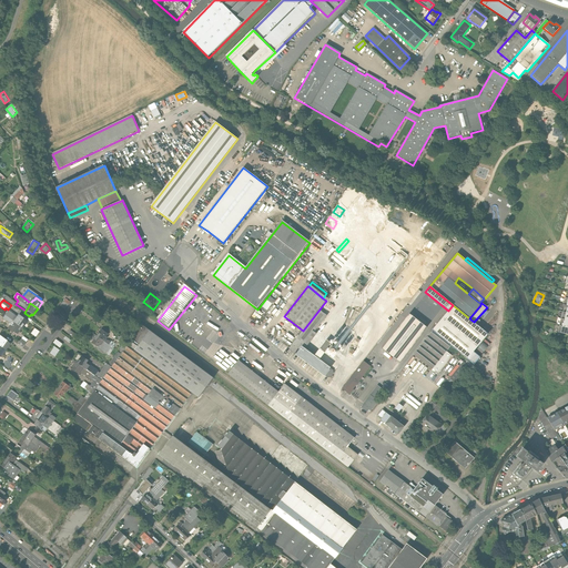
[(432,330),(433,331),(450,346),(467,358),(488,334),(474,322),(469,318),(453,305),(448,311),(432,330)]
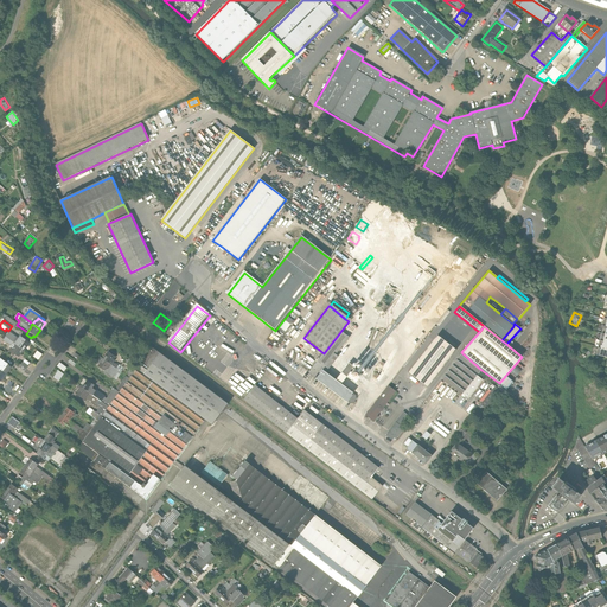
[(308,374),(317,379),(323,372),(325,375),(337,359),(334,357),(349,338),(340,332),(324,353),(308,374)]
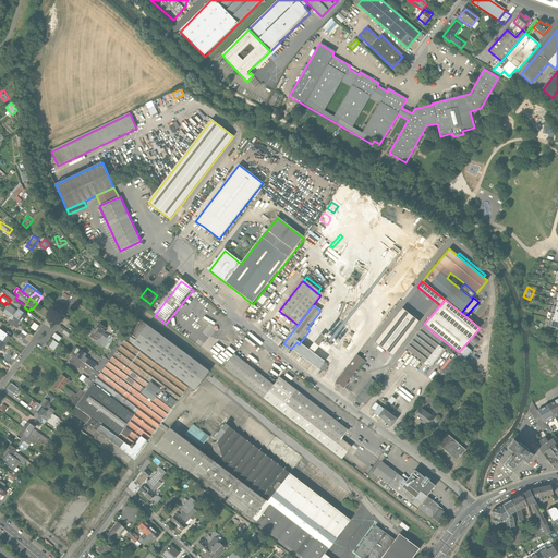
[(5,311),(14,317),(17,313),(9,306),(5,311)]
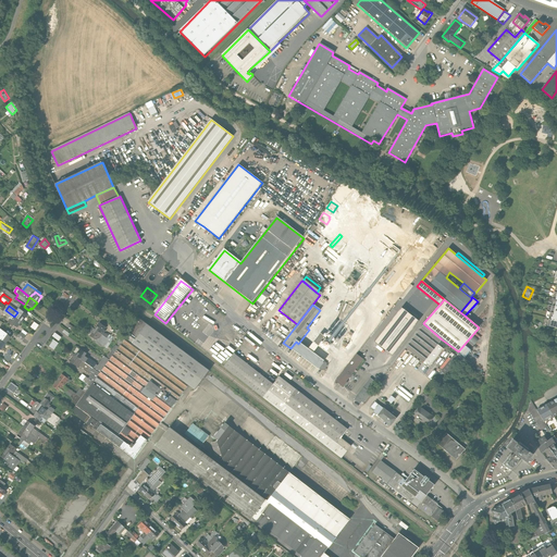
[(401,308),(374,342),(392,356),(419,321),(401,308)]
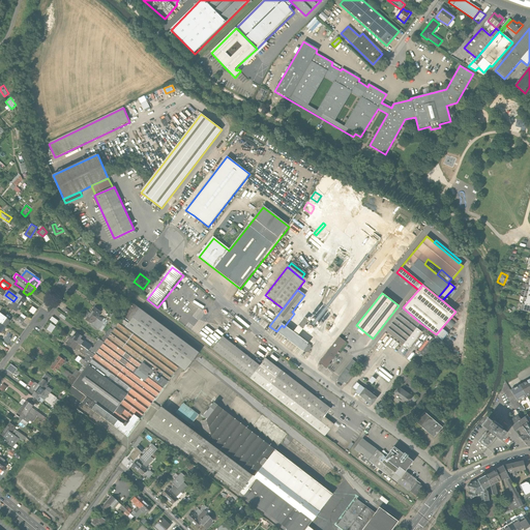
[(23,296),(19,294),(17,297),(13,301),(21,306),(25,301),(22,298),(23,296)]
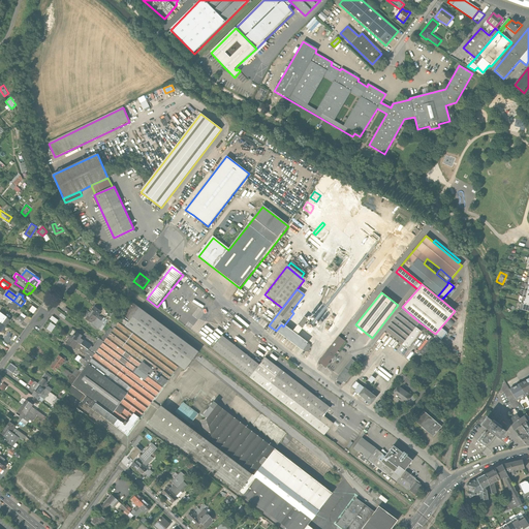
[(8,303),(9,304),(10,305),(13,301),(5,294),(2,297),(6,300),(9,301),(8,303)]
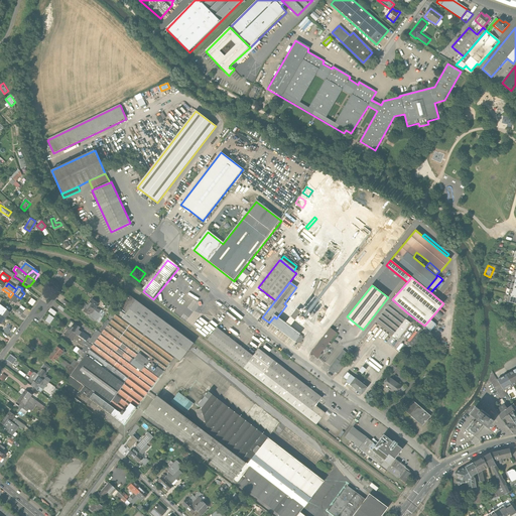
[(20,298),(13,293),(10,297),(9,296),(7,299),(12,303),(13,302),(15,304),(20,298)]
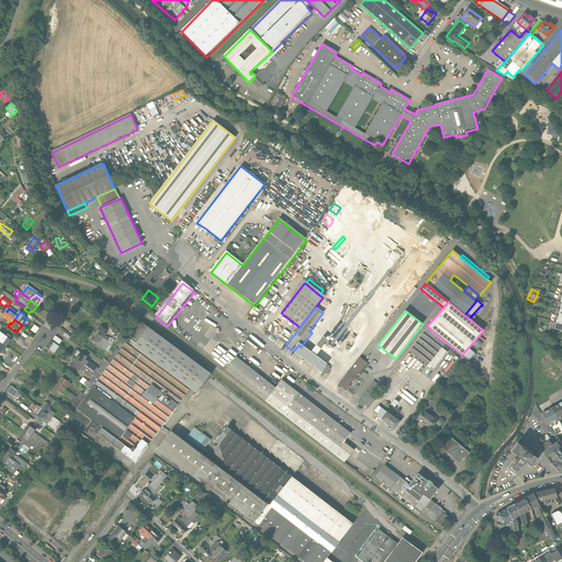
[(98,434),(135,462),(190,388),(133,346),(148,326),(142,321),(128,338),(121,348),(120,350),(110,363),(101,377),(90,390),(82,401),(77,408),(71,417),(97,435),(98,434)]
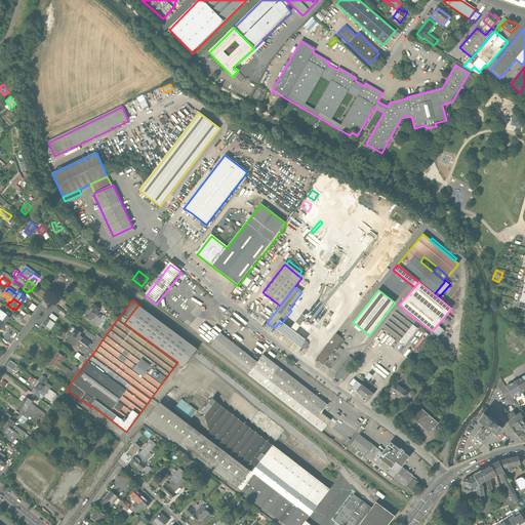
[(37,308),(32,305),(28,309),(33,313),(37,308)]
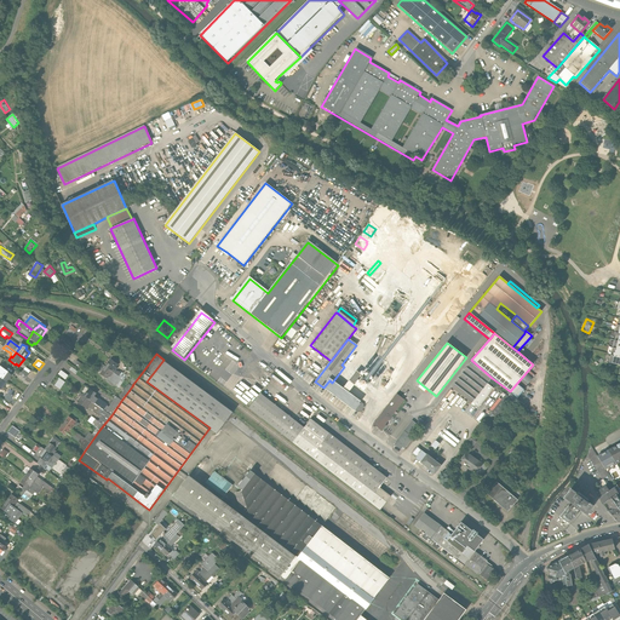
[(105,366),(114,372),(116,368),(116,367),(115,366),(116,363),(110,360),(105,366)]
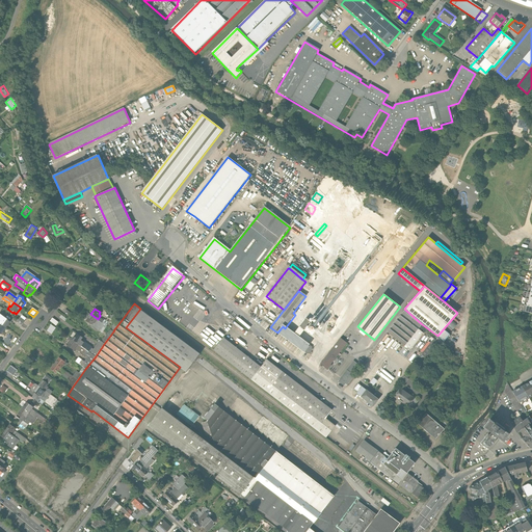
[(201,352),(140,309),(126,327),(180,367),(186,372),(201,352)]
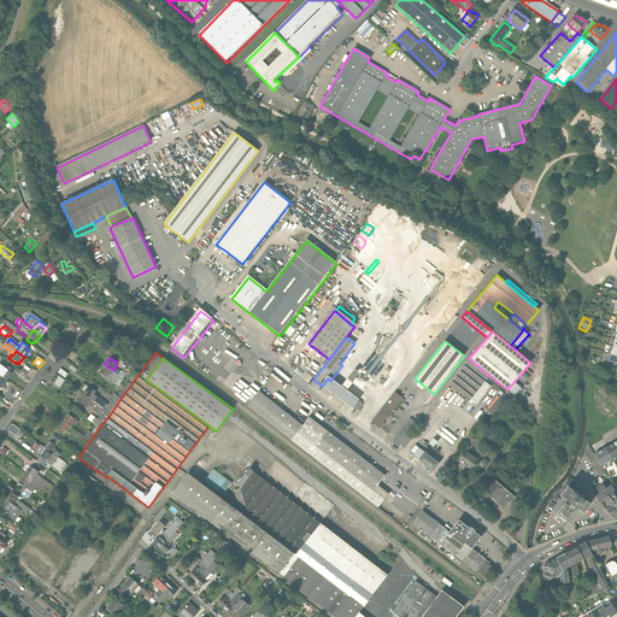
[(470,401),(485,382),(489,376),(470,359),(450,386),(470,401)]
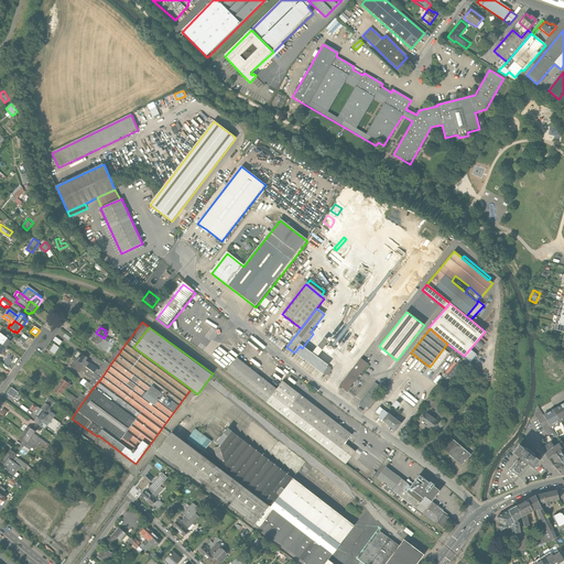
[(19,342),(24,345),(29,336),(24,333),(19,342)]
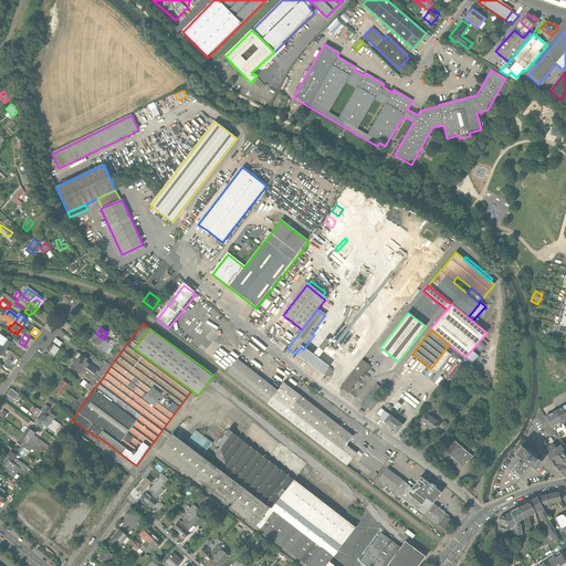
[(92,342),(97,345),(98,343),(101,344),(104,339),(96,334),(92,342)]
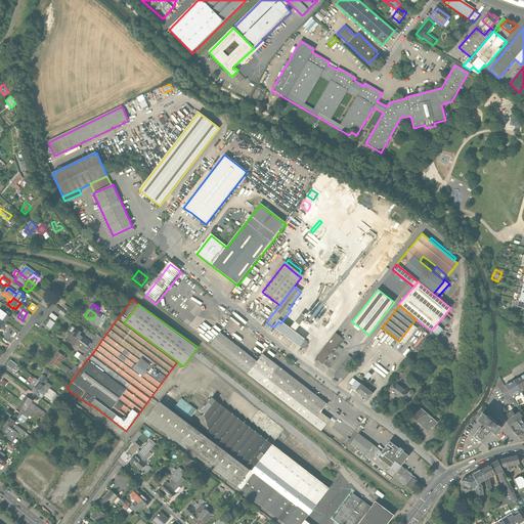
[(1,313),(0,314),(0,317),(5,322),(10,316),(3,311),(2,313),(1,313)]
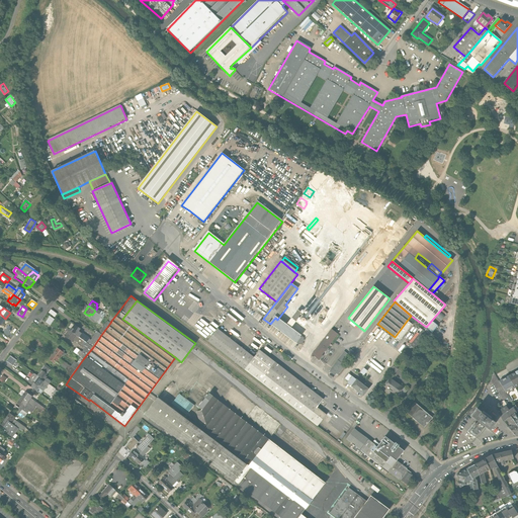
[(104,314),(97,308),(95,311),(102,317),(104,314)]
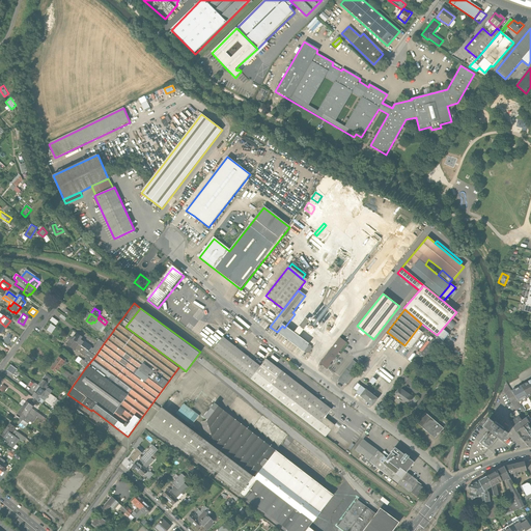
[(110,327),(114,329),(121,319),(118,316),(114,320),(113,319),(111,323),(112,324),(110,327)]
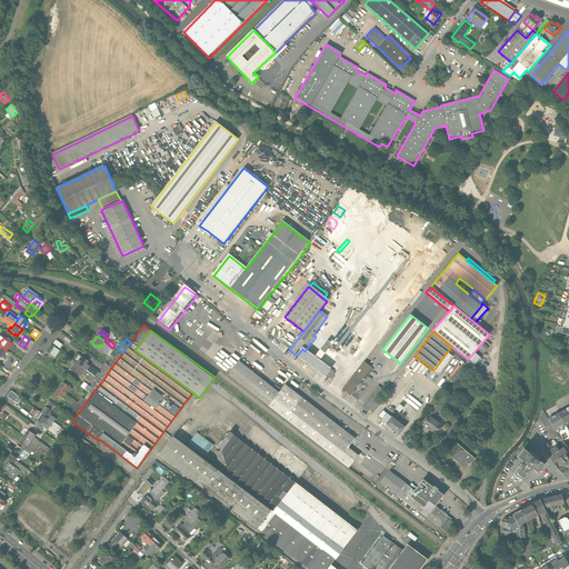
[(112,348),(105,341),(101,346),(99,345),(98,347),(109,356),(113,348),(112,348)]
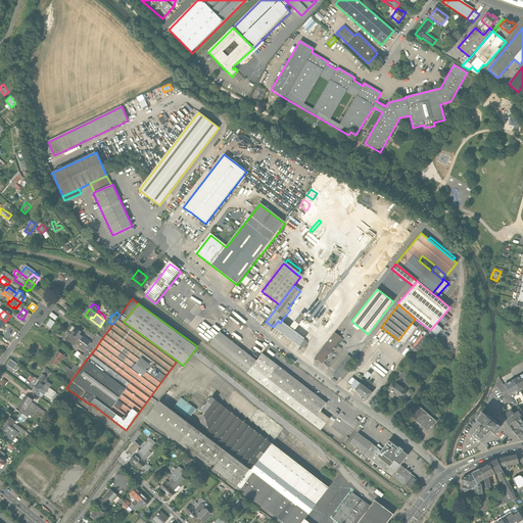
[(300,315),(289,329),(293,333),(304,318),(300,315)]
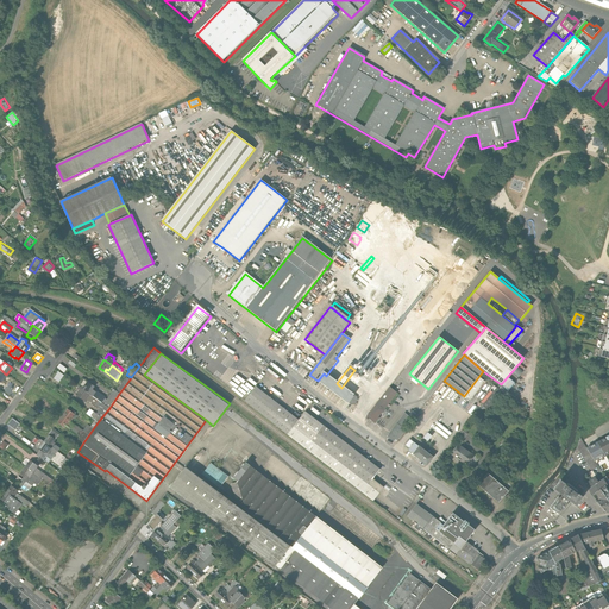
[(63,376),(58,372),(54,378),(58,383),(63,376)]
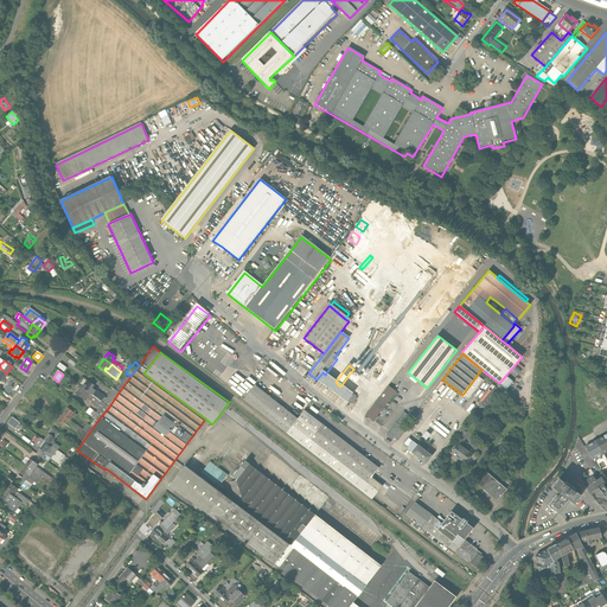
[(347,401),(351,403),(355,403),(356,397),(340,387),(336,382),(325,375),(323,372),(317,379),(315,381),(345,403),(347,401)]
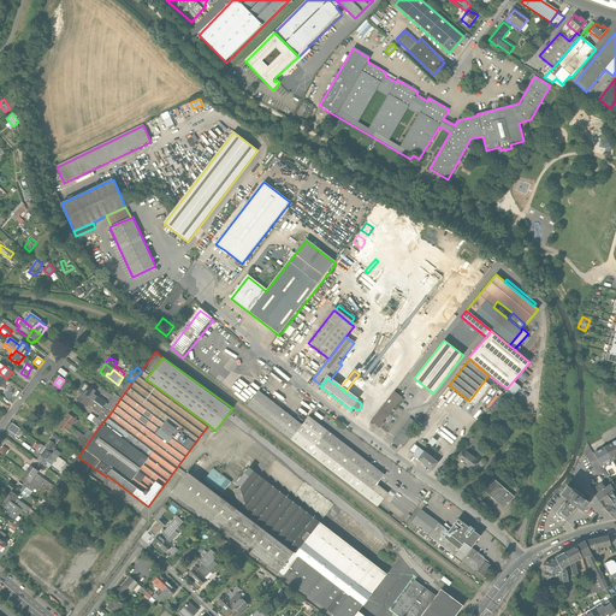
[(106,401),(98,395),(94,400),(111,413),(120,398),(131,384),(128,381),(117,395),(114,394),(107,403),(105,402),(106,401)]
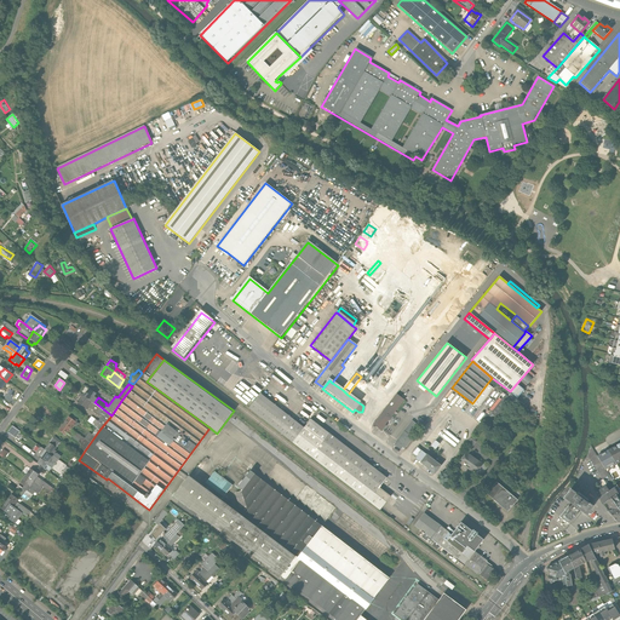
[(487,384),(472,403),(478,408),(493,389),(487,384)]
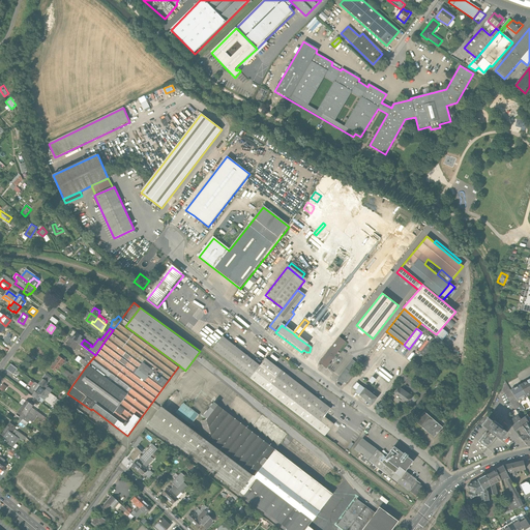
[(71,337),(81,344),(84,340),(80,337),(82,335),(77,331),(71,337)]
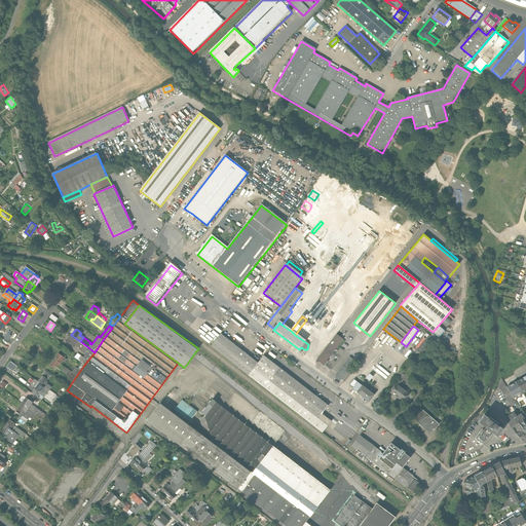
[(248,375),(258,363),(221,334),(211,346),(248,375)]
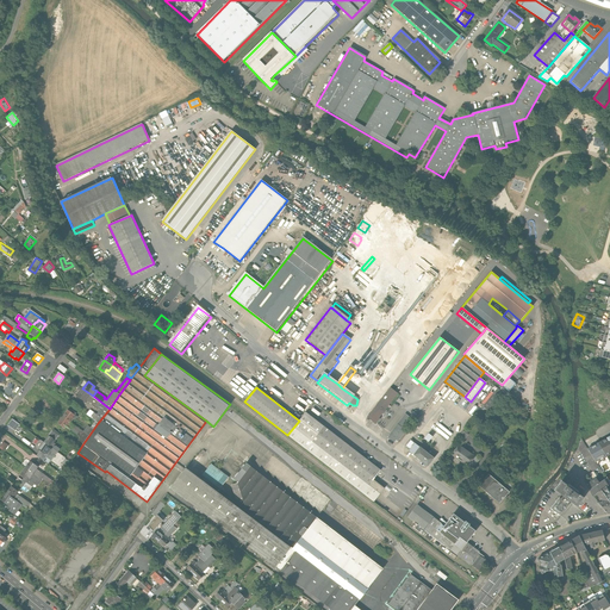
[(89,417),(95,421),(98,423),(110,409),(93,396),(82,388),(78,396),(86,402),(87,400),(100,410),(97,415),(93,412),(89,417)]
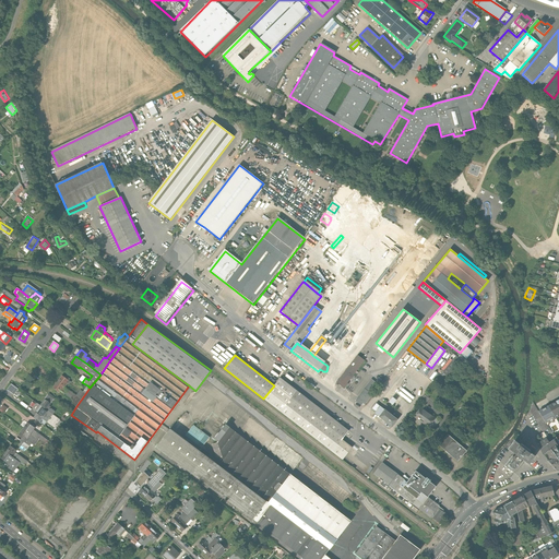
[(364,361),(357,356),(336,383),(343,389),(364,361)]
